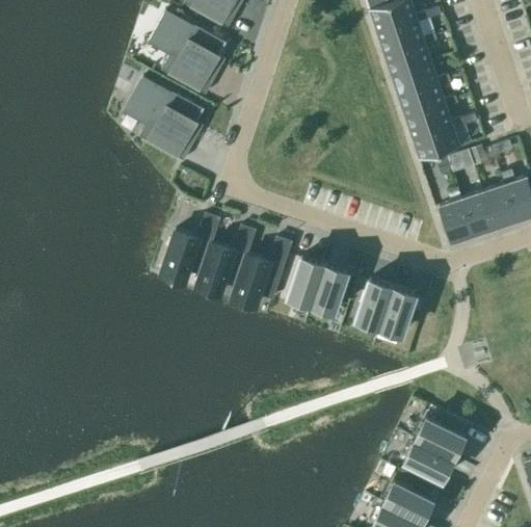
[(186,0),(184,5),(229,30),(237,15),(231,10),(236,0),(186,0)]
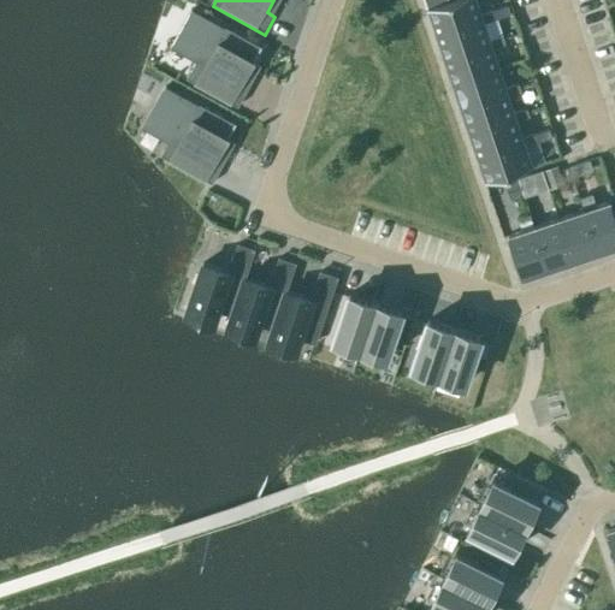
[(474,0),(471,0),(427,15),(436,41),(483,25),(484,29),(512,19),(508,11),(482,21),(474,0)]
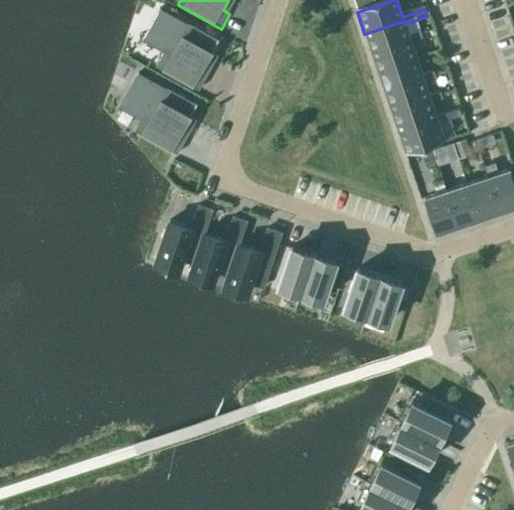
[(157,69),(199,94),(208,78),(202,74),(219,43),(218,43),(189,27),(188,28),(160,12),(142,46),(163,58),(157,69)]
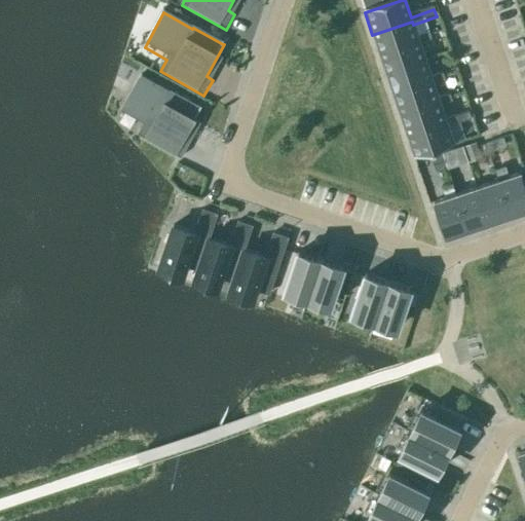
[(412,22),(372,35),(379,56),(419,42),(418,39),(413,25),(412,22)]
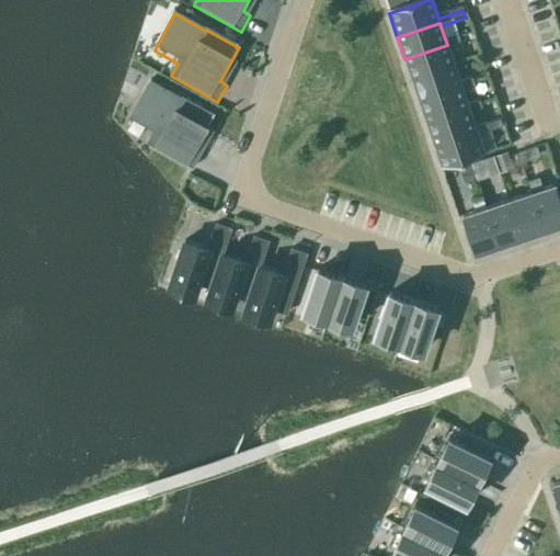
[(447,45),(404,59),(412,82),(455,67),(448,49),(460,45),(458,37),(446,42),(447,45)]
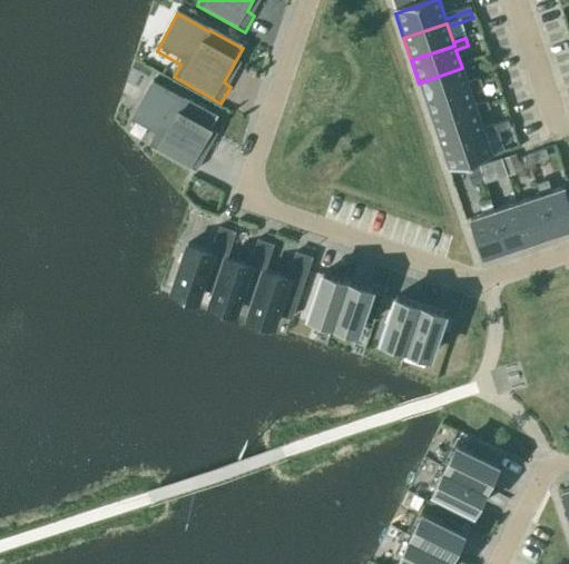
[(469,87),(462,68),(419,83),(427,106),(470,91),(471,95),(483,90),(481,82),(469,87)]
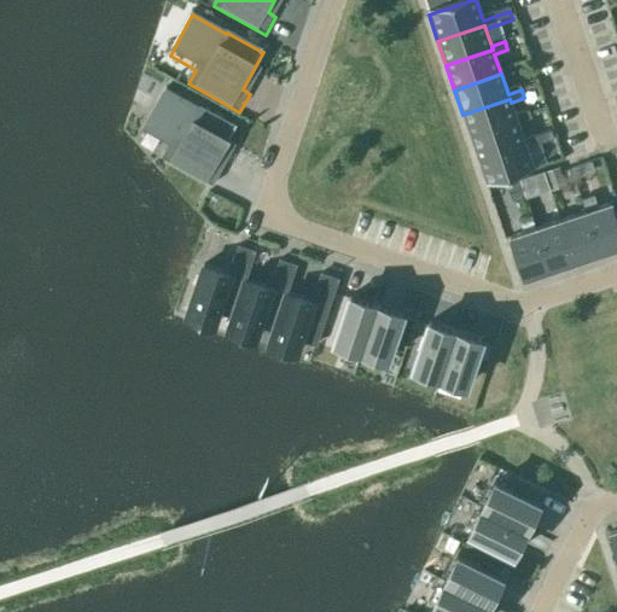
[(162,161),(214,190),(223,172),(216,167),(230,144),(238,129),(236,129),(201,110),(201,111),(167,92),(145,133),(170,146),(162,161)]
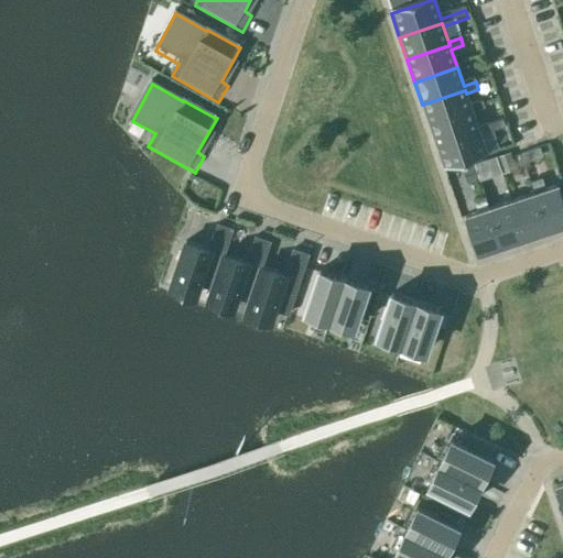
[(471,108),(466,94),(465,90),(422,105),(430,128),(472,113),(473,117),(474,117),(474,116),(486,112),(483,105),(471,108)]
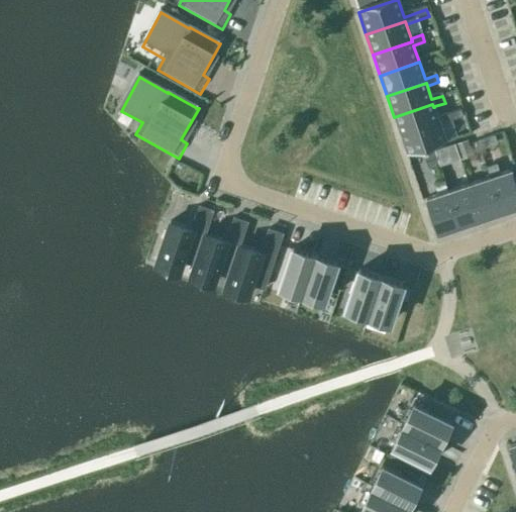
[(438,120),(434,107),(433,107),(432,104),(394,117),(400,137),(439,124),(440,127),(441,127),(463,120),(461,113),(438,120)]
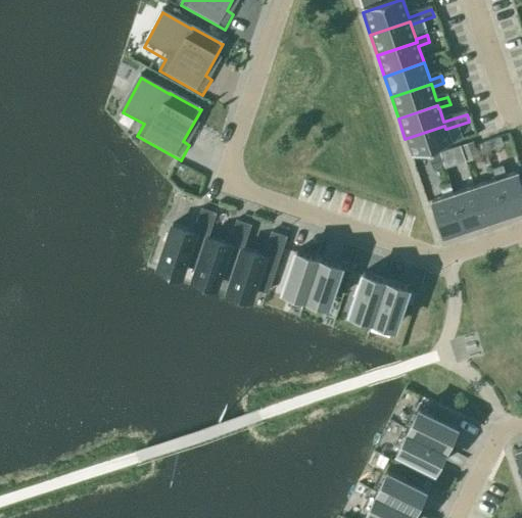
[(453,147),(446,129),(445,129),(444,126),(405,139),(412,160),(453,147)]
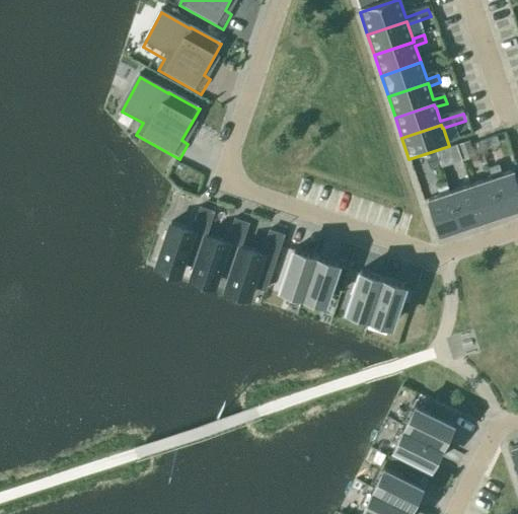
[(517,187),(514,174),(492,182),(504,217),(517,212),(517,187)]
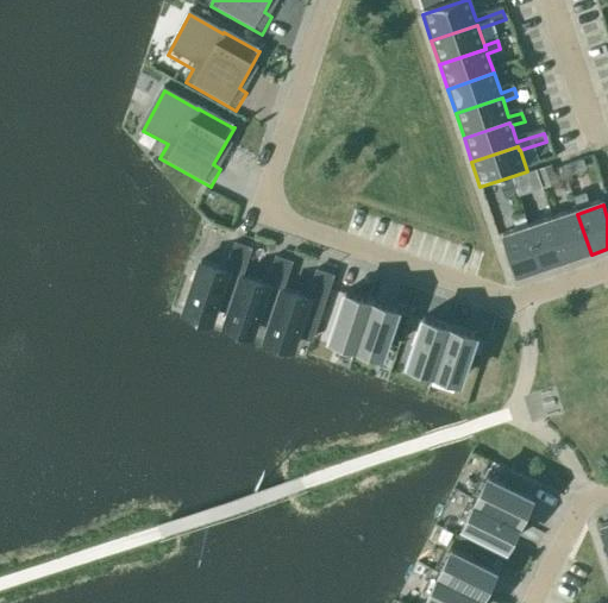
[(577,214),(553,221),(566,263),(591,255),(577,214)]
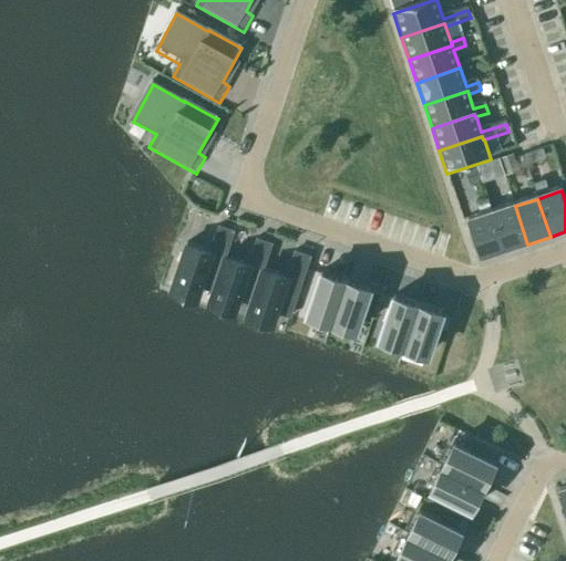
[(515,206),(492,214),(505,252),(527,245),(515,206)]
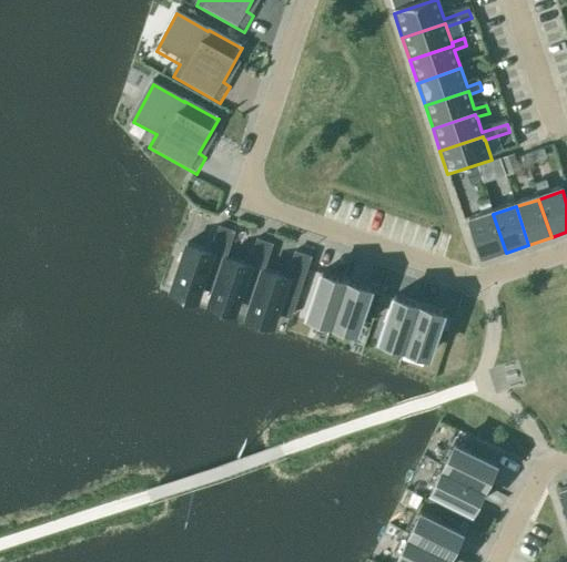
[(506,253),(493,214),(469,222),(483,261),(506,253)]
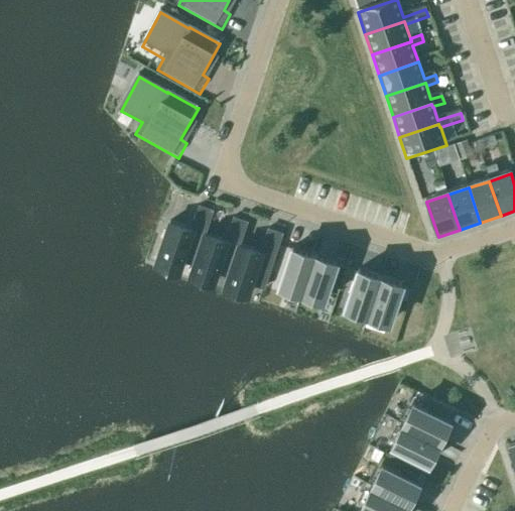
[(170,225),(157,264),(180,272),(183,263),(195,267),(205,236),(213,214),(199,209),(190,232),(170,225)]
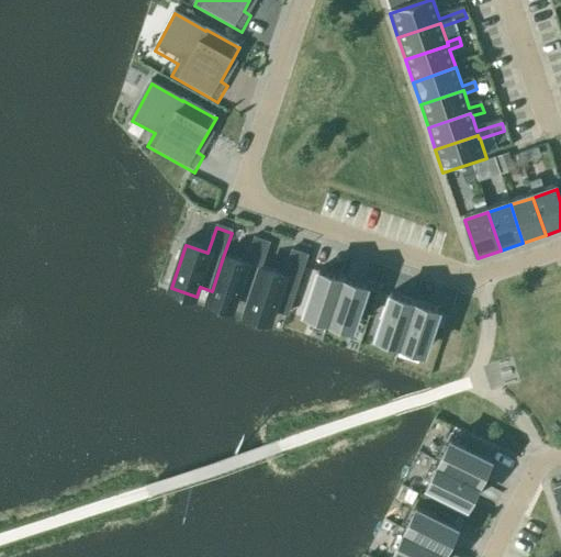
[(212,291),(209,300),(234,309),(237,300),(249,303),(261,270),(271,244),(255,238),(245,265),(223,257),(212,291)]
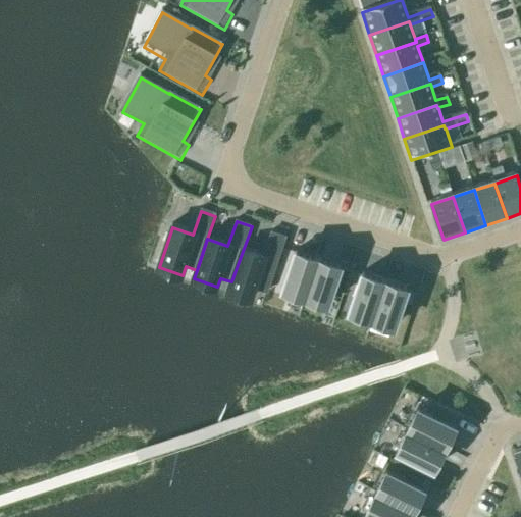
[(231,281),(228,291),(252,298),(255,290),(266,294),(268,294),(278,263),(287,238),(271,233),(263,258),(243,251),(231,281)]
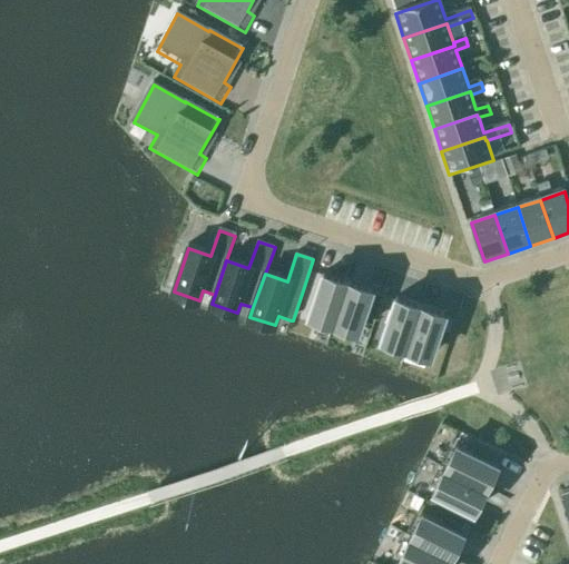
[(310,319),(333,327),(347,285),(324,277),(310,319)]
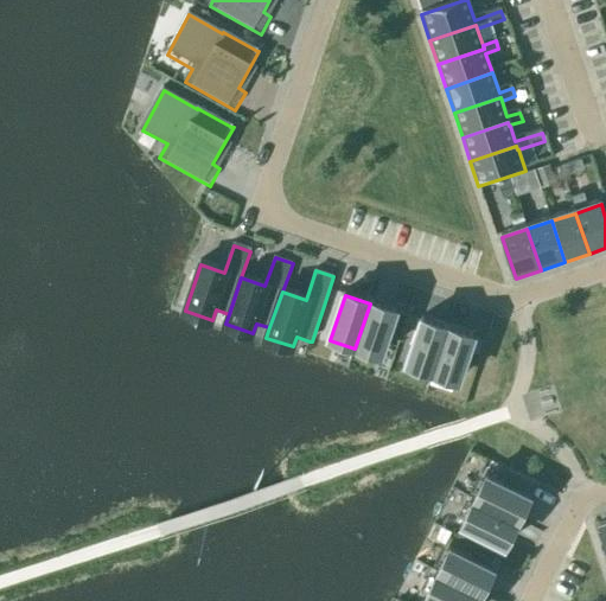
[(370,304),(355,349),(381,357),(396,312),(370,304)]
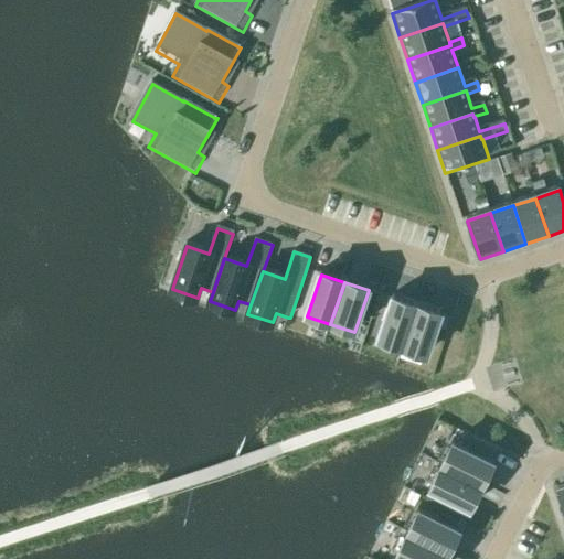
[(403,348),(417,307),(393,298),(379,341),(403,348)]
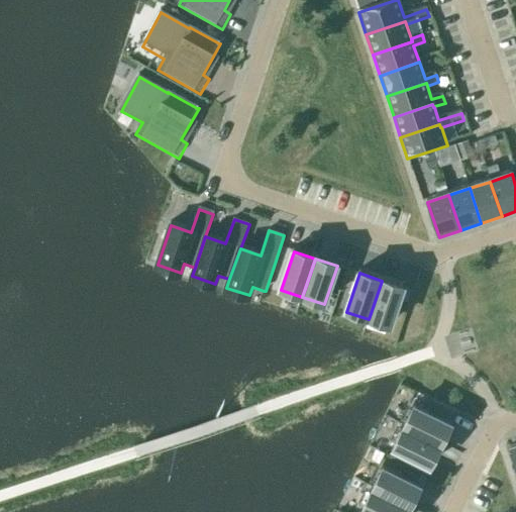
[(403,288),(382,281),(369,319),(390,326),(403,288)]
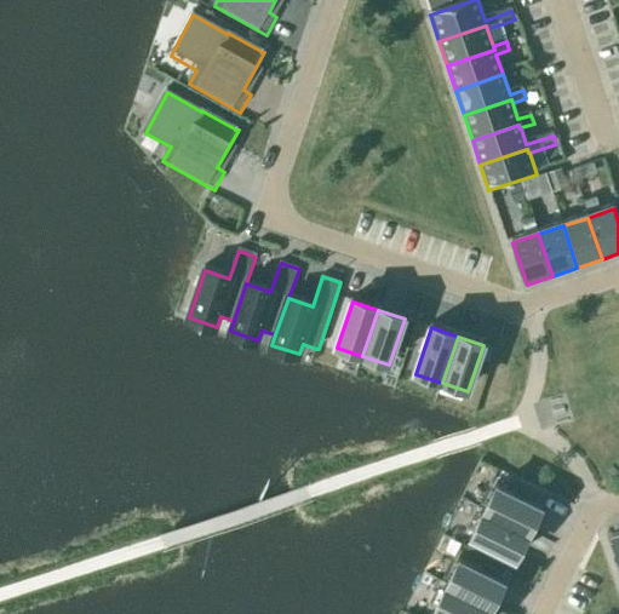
[(485,514),(529,535),(542,511),(497,489),(485,514)]
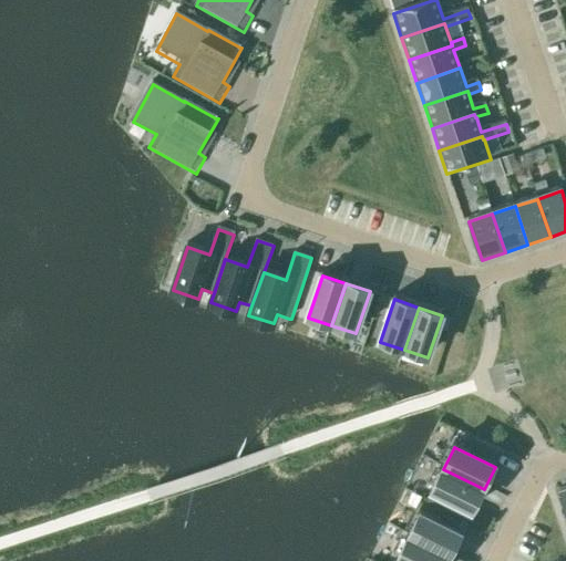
[(472,511),(484,489),(443,469),(432,491),(472,511)]
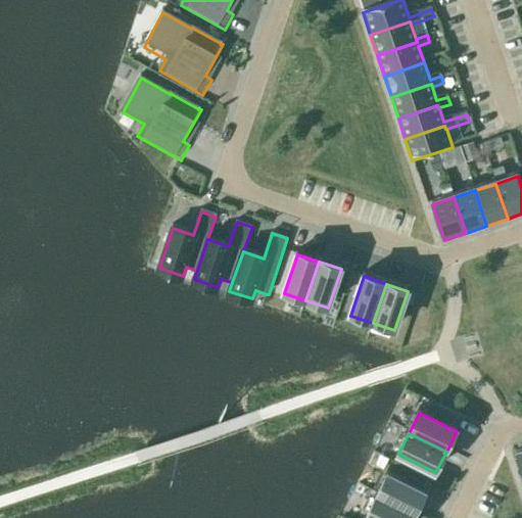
[(387,475),(377,496),(415,515),(425,493),(387,475)]
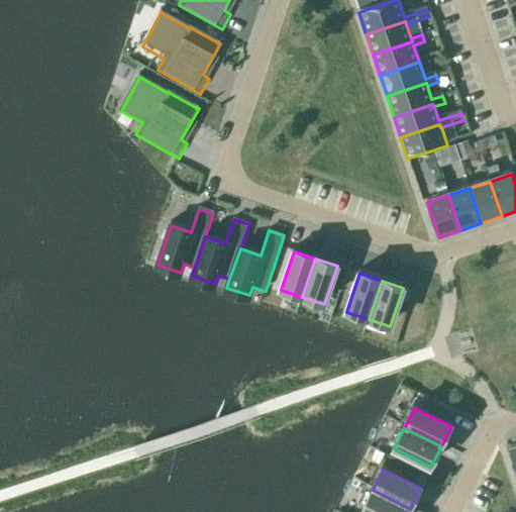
[(409,511),(410,509),(373,490),(363,510),(365,511),(409,511)]
